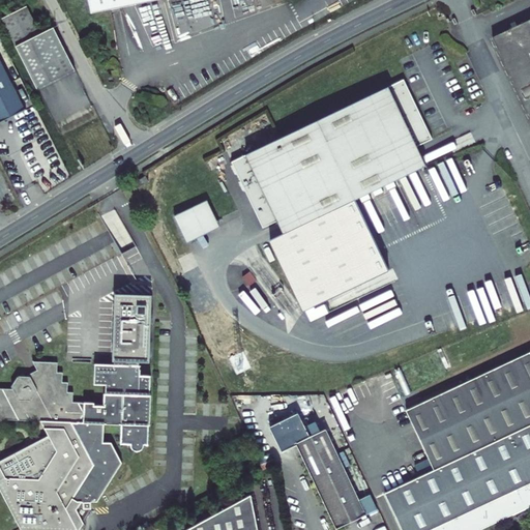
[(88,0),(91,12),(155,0),(88,0)]
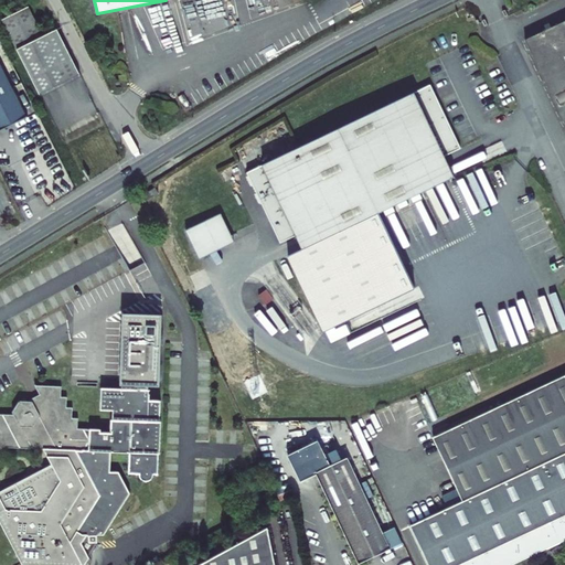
[(1,22),(40,95),(81,76),(57,29),(41,36),(27,9),(1,22)]
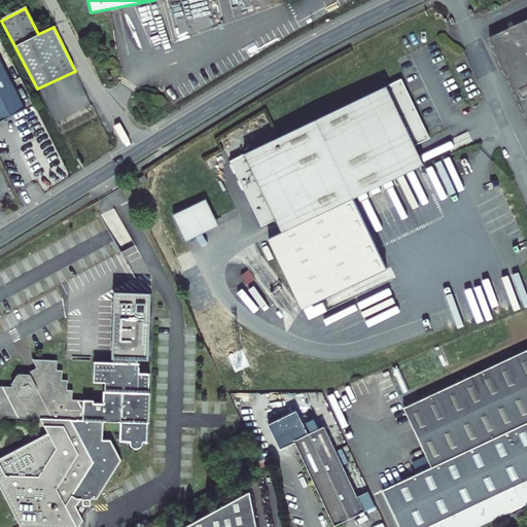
[(526,18),(490,36),(526,113),(526,18)]
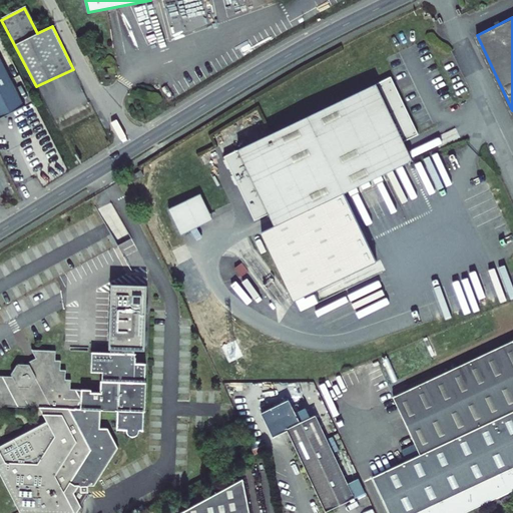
[(0,118),(11,113),(23,107),(0,59),(0,118)]
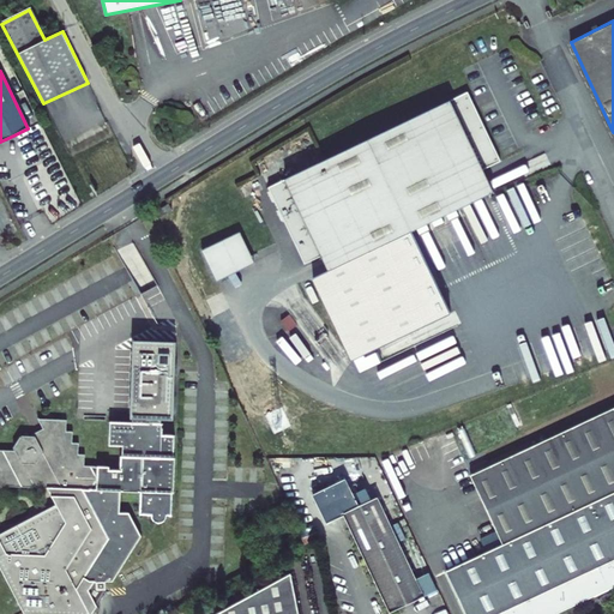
[(323,256),(330,270),(494,192),(483,169),(501,161),(485,126),(468,92),(269,187),(305,264),(323,256)]
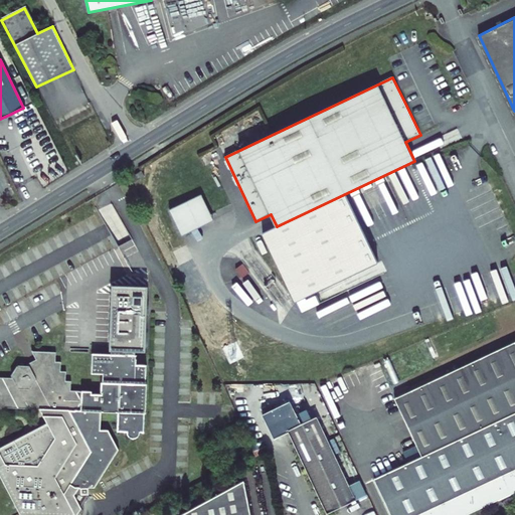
[(170,209),(182,235),(213,220),(201,194),(170,209)]
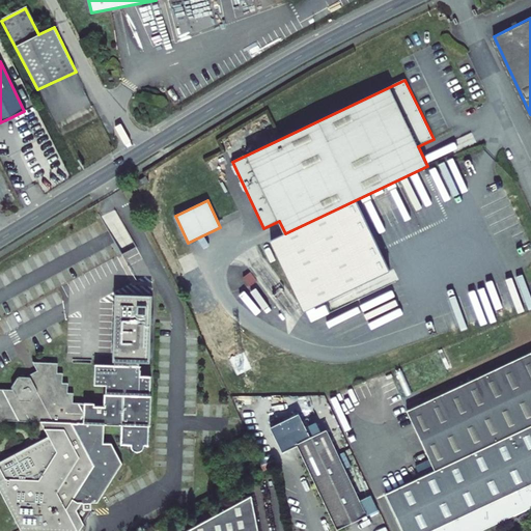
[(0,490),(21,530),(82,530),(85,526),(79,511),(83,505),(100,505),(124,466),(115,446),(107,446),(107,428),(126,428),(126,447),(134,447),(134,449),(135,451),(137,452),(139,453),(141,454),(143,453),(145,452),(146,451),(147,449),(147,447),(152,447),(152,428),(155,428),(155,398),(154,398),(154,379),(143,379),(143,368),(141,368),(141,364),(152,365),(155,298),(117,297),(115,364),(117,364),(117,367),(96,367),(96,388),(102,388),(109,388),(109,397),(107,397),(107,409),(98,409),(98,406),(76,406),(76,394),(71,395),(71,385),(64,385),(64,375),(59,375),(59,365),(37,365),(37,373),(31,378),(33,381),(20,380),(17,387),(15,392),(0,392),(0,490)]
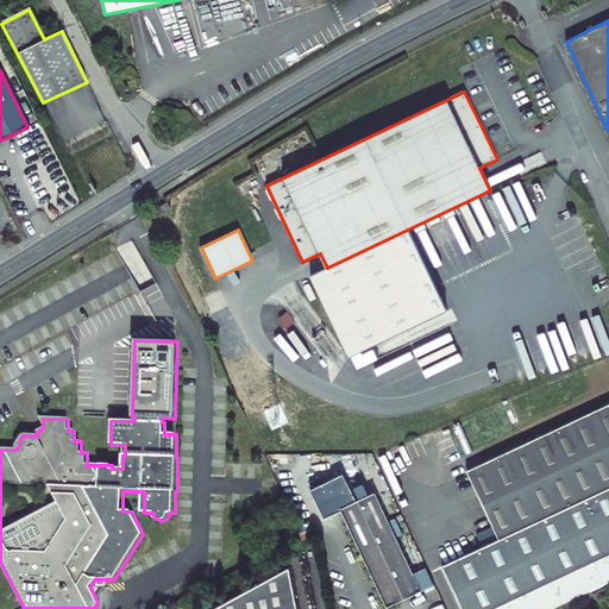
[(407,341),(370,357),(387,396),(415,384),(402,353),(410,350),(407,341)]
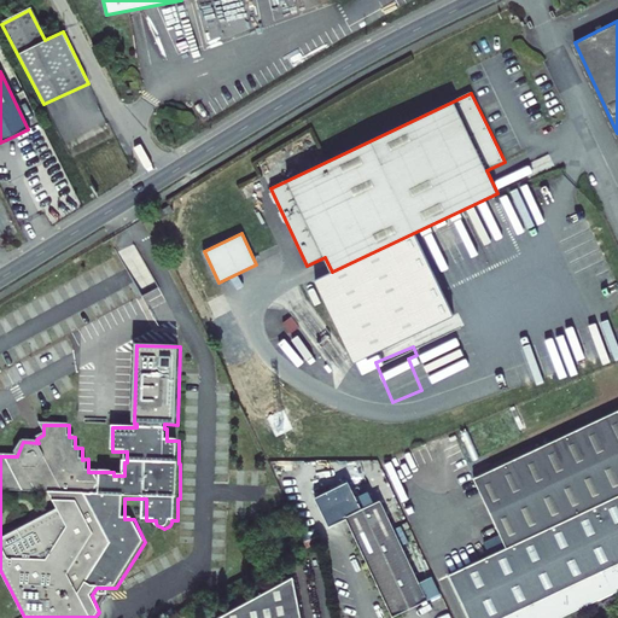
[(617,617),(617,410),(474,478),(506,548),(448,575),(467,617),(553,617),(617,587),(617,617)]
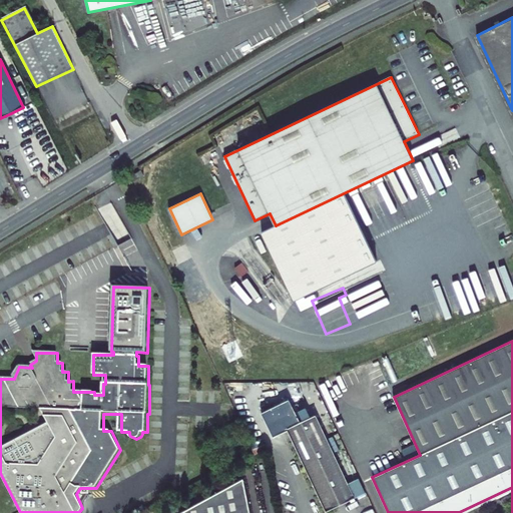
[(368,493),(361,479),(350,484),(318,417),(303,424),(292,402),(265,414),(277,438),(291,431),(329,511),(368,493)]
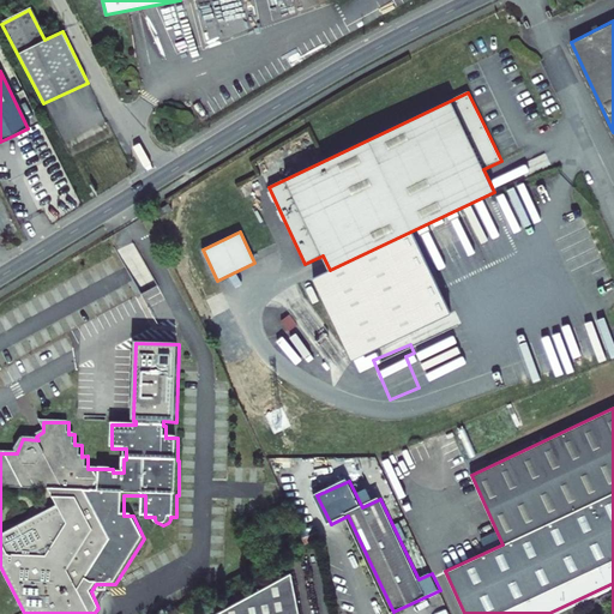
[(296,613),(288,569),(208,613),(296,613)]
